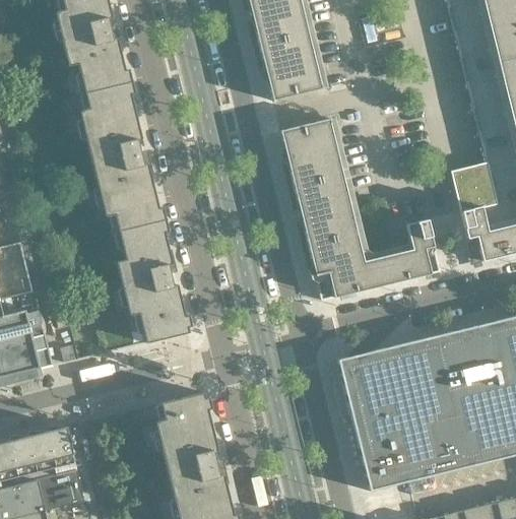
[(63,0),(66,9),(59,10),(59,12),(57,12),(63,40),(61,41),(61,42),(63,41),(70,66),(79,63),(90,108),(83,110),(83,111),(80,111),(87,138),(85,139),(85,140),(87,139),(100,187),(97,188),(98,189),(100,188),(107,215),(109,214),(109,216),(116,214),(127,258),(118,261),(124,285),(121,286),(121,287),(124,286),(130,314),(133,314),(140,313),(147,341),(123,347),(108,350),(108,351),(190,332),(189,326),(193,325),(190,314),(186,315),(179,283),(174,284),(166,251),(171,250),(166,232),(170,231),(164,206),(159,207),(151,173),(146,174),(138,140),(143,138),(132,93),(136,92),(130,68),(126,69),(122,51),(117,52),(109,18),(114,17),(109,0),(63,0)]
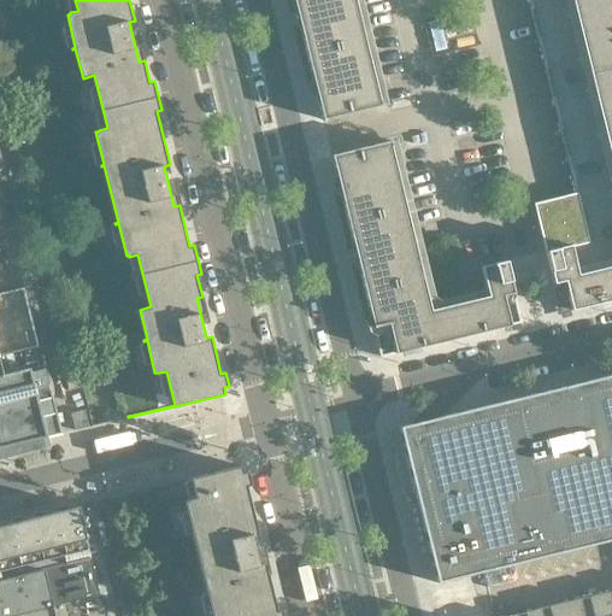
[(295,0),(325,119),(384,105),(383,104),(390,103),(364,0),(295,0)]
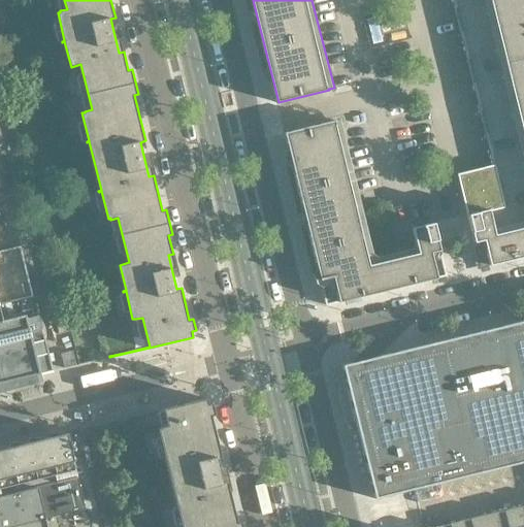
[(455,0),(495,165),(459,173),(483,267),(523,257),(523,0),(455,0)]
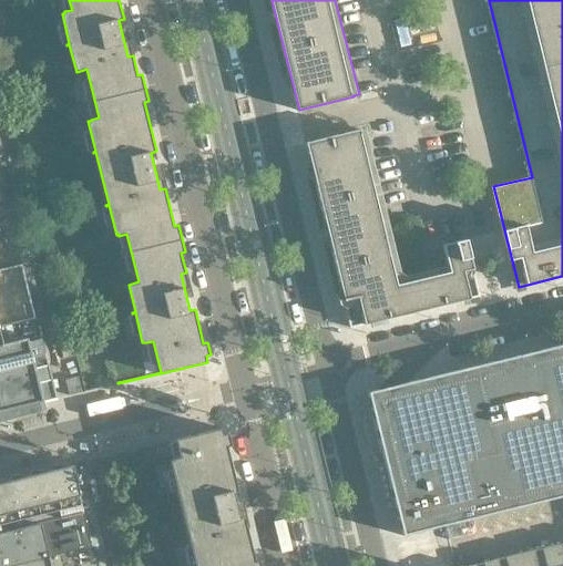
[(354,135),(299,147),(345,332),(474,301),(460,245),(437,250),(442,271),(400,281),(395,279),(359,134),(354,135)]
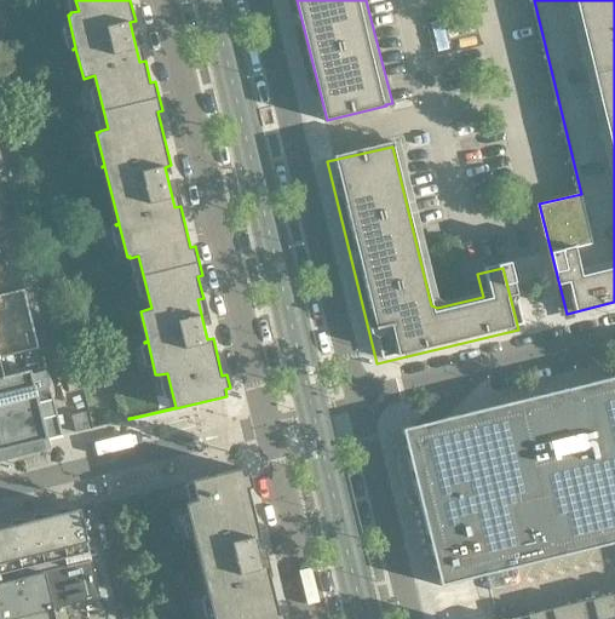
[(0,231),(12,229),(5,199),(0,200),(0,231)]
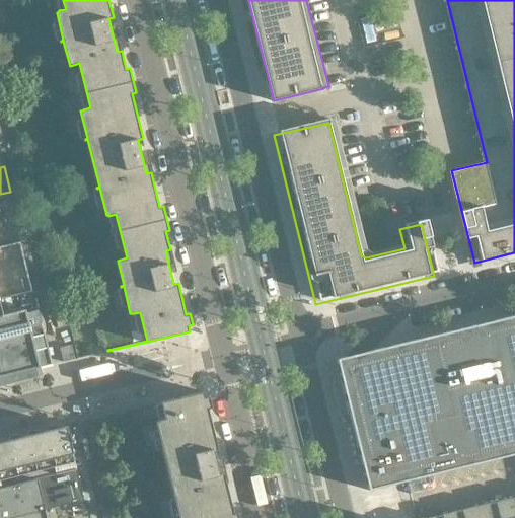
[(0,220),(16,216),(10,192),(0,194),(0,220)]
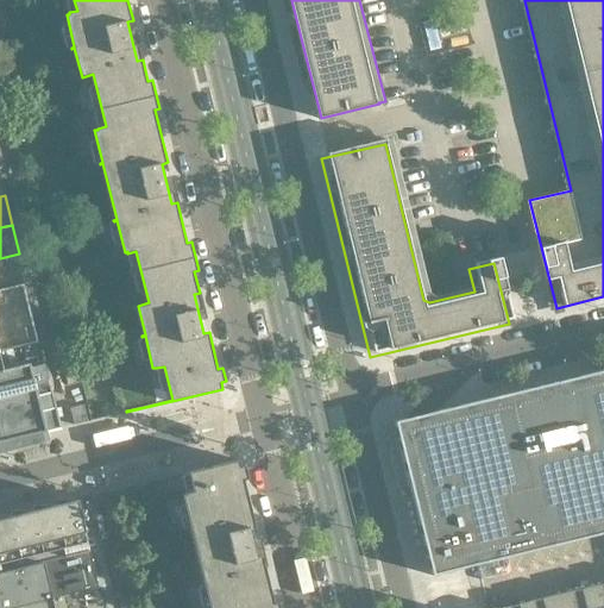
[(0,289),(26,283),(19,254),(0,258),(0,289)]
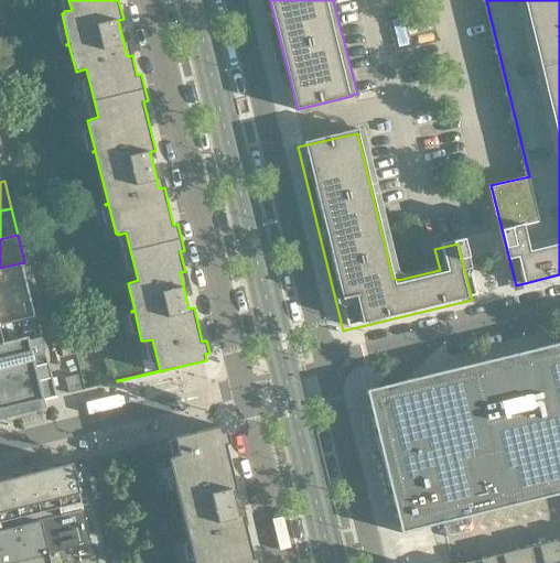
[(0,325),(38,316),(24,262),(0,268),(0,325)]
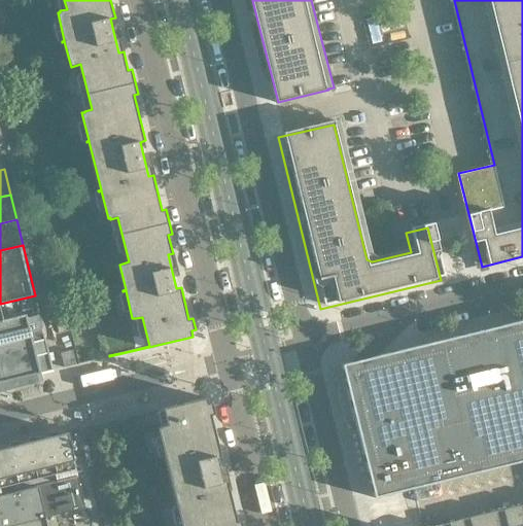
[(54,369),(35,295),(0,304),(0,382),(5,381),(5,383),(7,382),(7,381),(23,377),(23,379),(25,378),(24,377),(39,373),(40,374),(42,374),(41,371),(51,367),(51,369),(54,369)]
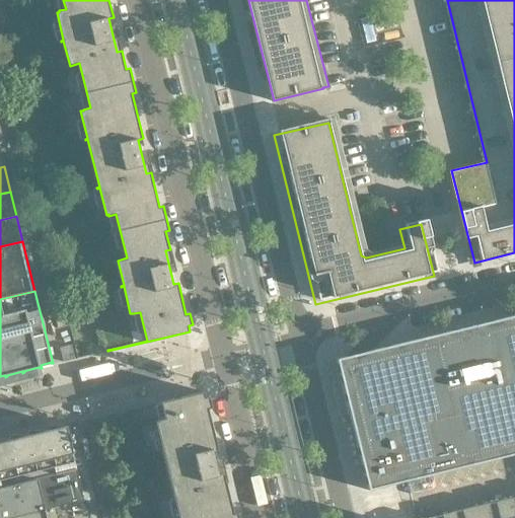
[(58,315),(61,326),(73,324),(70,312),(58,315)]
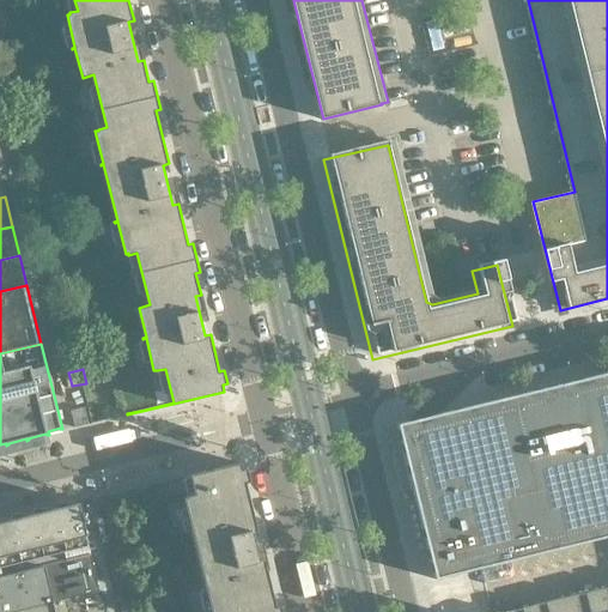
[(607,371),(400,423),(438,579),(607,535),(607,371)]
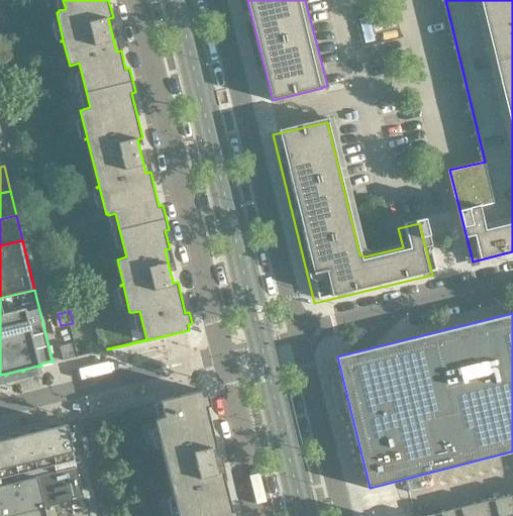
[(77,356),(74,342),(62,345),(66,359),(77,356)]
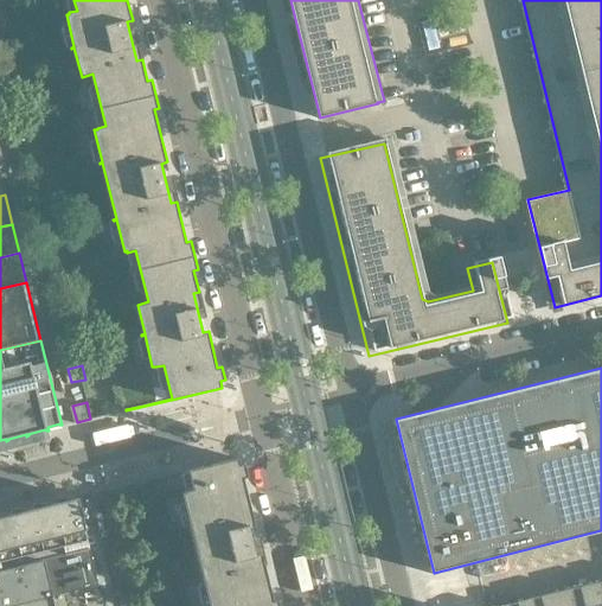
[(242,467),(239,457),(189,470),(193,489),(186,490),(186,491),(183,492),(191,524),(189,525),(191,525),(205,581),(202,581),(203,582),(205,582),(210,605),(280,605),(279,599),(274,599),(266,566),(270,565),(263,536),(258,537),(244,477),(249,476),(247,466),(242,467)]
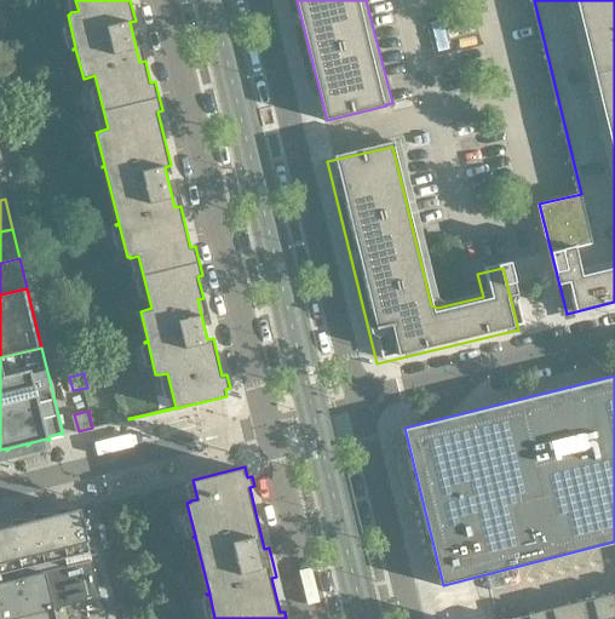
[(0,523),(0,583),(93,560),(80,508),(58,506),(57,513),(35,513),(35,519),(12,519),(12,525),(0,523)]
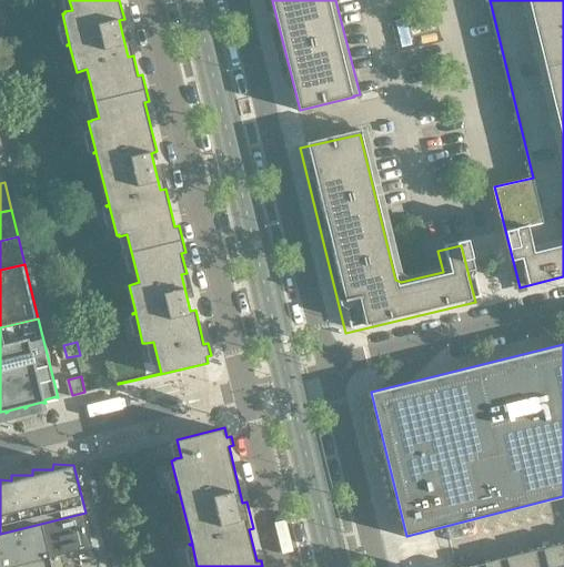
[(0,566),(4,566),(93,546),(86,513),(0,534),(0,566)]
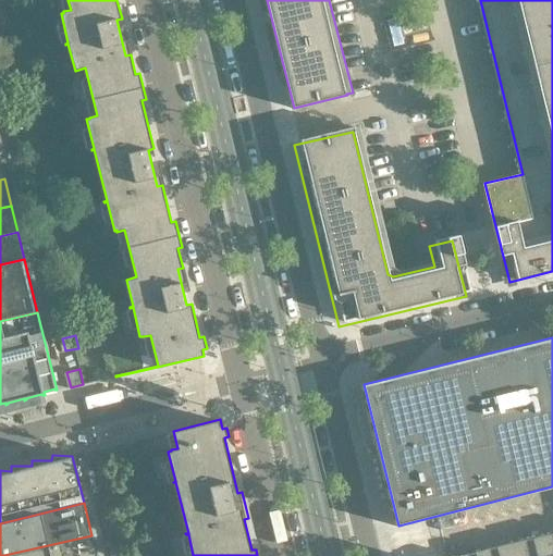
[(552,533),(531,539),(508,544),(484,550),(462,555),(458,555),(552,555),(552,533)]
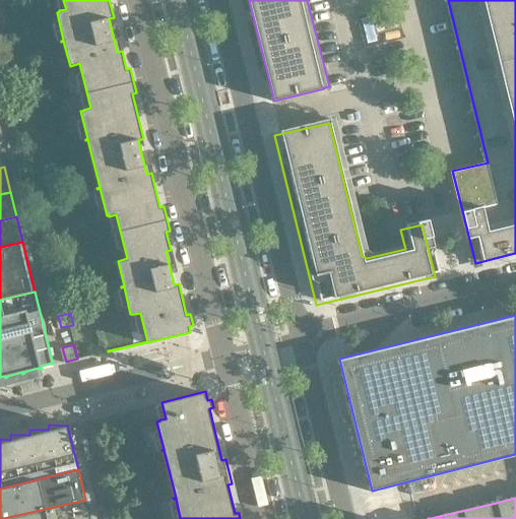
[(90,518),(85,500),(4,518),(90,518)]
